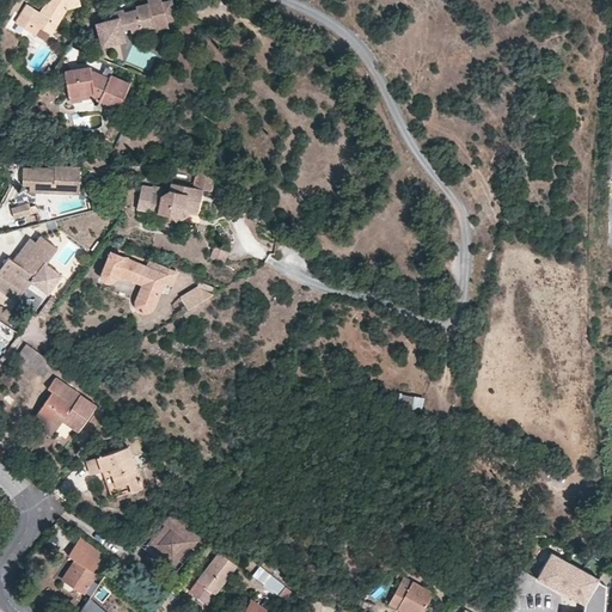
[(47,0),(40,12),(26,4),(16,23),(25,28),(29,22),(47,31),(53,22),(57,24),(67,8),(81,6),(79,0),(47,0)]
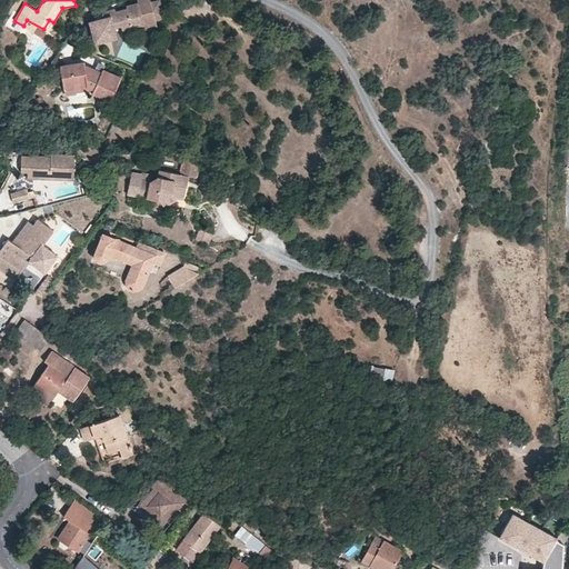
[(142,26),(141,20),(147,19),(148,16),(147,9),(143,7),(139,8),(137,2),(126,5),(126,9),(113,11),(108,12),(108,10),(100,11),(101,18),(93,19),(90,26),(92,37),(100,41),(109,38),(113,31),(112,28),(121,26),(129,23),(130,28),(142,26)]
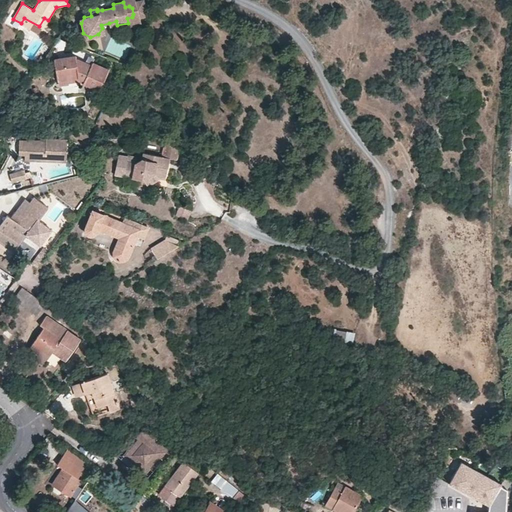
[(48,20),(44,18),(39,26),(43,29),(48,20)]
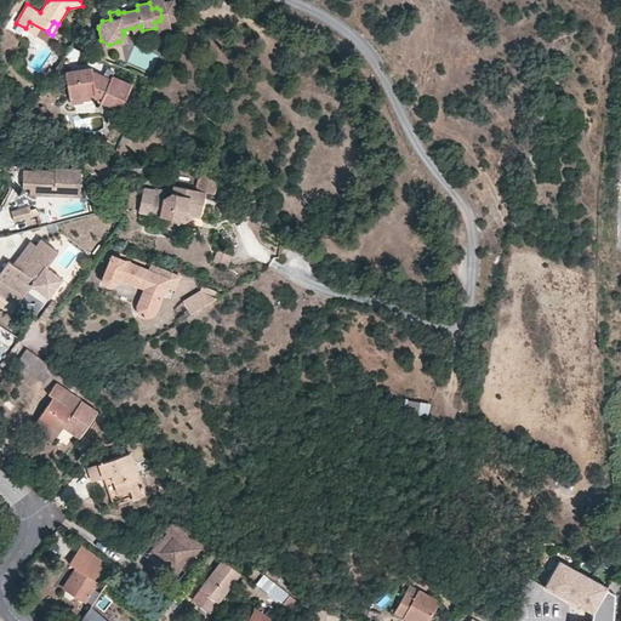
[(110,80),(102,77),(93,78),(91,69),(78,72),(78,73),(78,77),(67,79),(72,101),(95,95),(103,98),(102,102),(120,110),(130,85),(113,77),(110,80)]
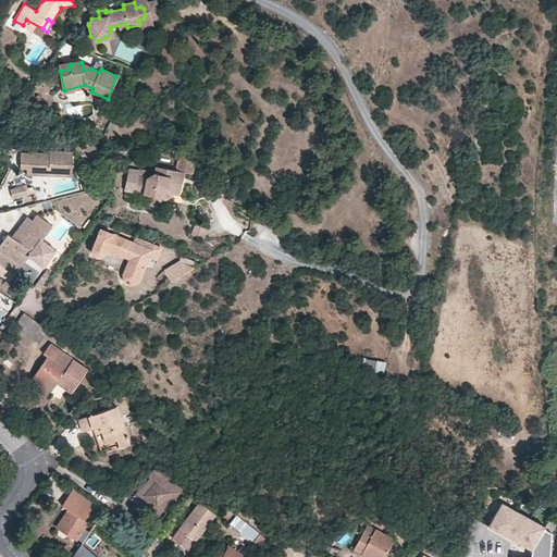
[(87,144),(86,151),(98,155),(98,147),(89,144),(87,144)]
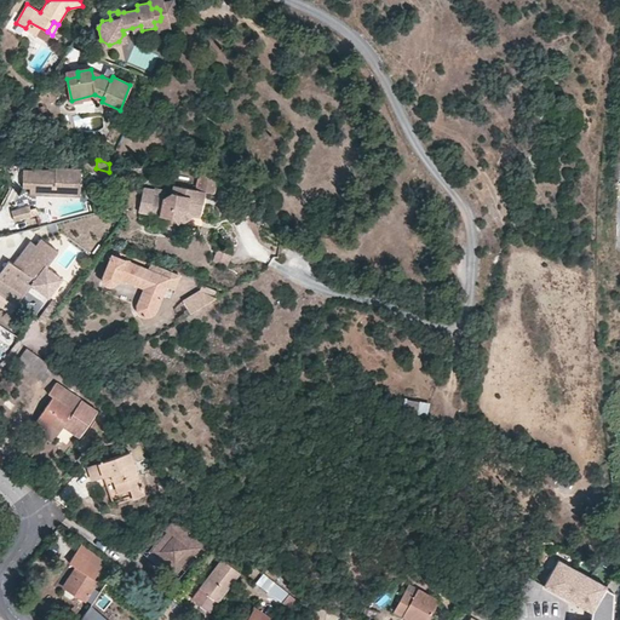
[(56,170),(56,173),(56,177),(36,177),(36,172),(22,172),(22,190),(35,191),(35,199),(57,199),(57,194),(81,195),(82,171),(56,170)]
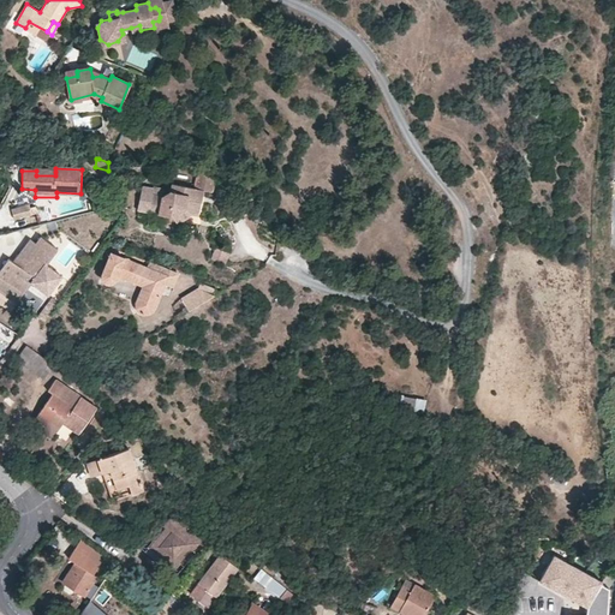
[(196,172),(192,189),(203,191),(210,192),(213,180),(196,172)]
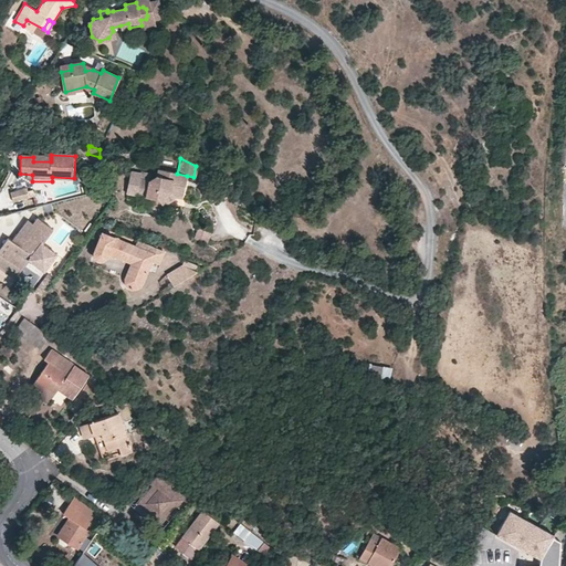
[(126,194),(137,196),(152,199),(150,210),(160,212),(163,205),(176,197),(181,199),(185,187),(174,185),(175,173),(166,170),(157,169),(157,175),(148,180),(139,178),(140,174),(129,171),(126,194)]
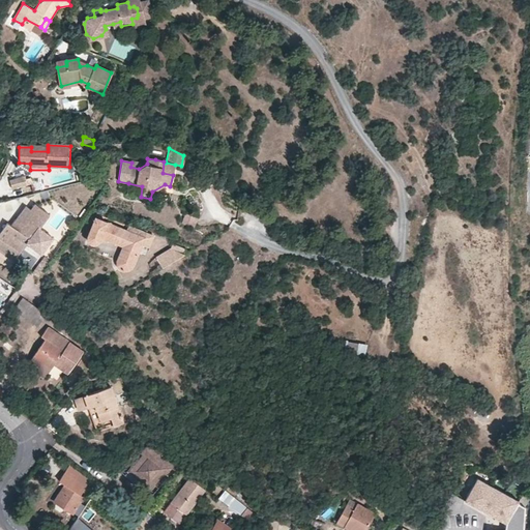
[(164,162),(163,173),(173,175),(175,165),(166,163),(164,162)]
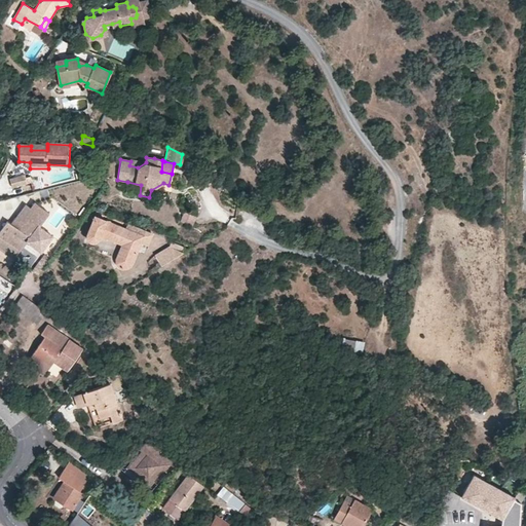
[(10,180),(11,188),(27,184),(26,176),(10,180)]
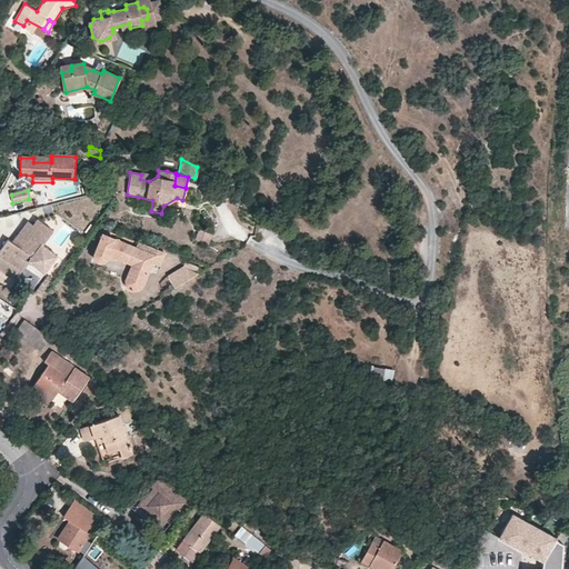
[(138,197),(137,208),(151,211),(152,200),(138,197)]
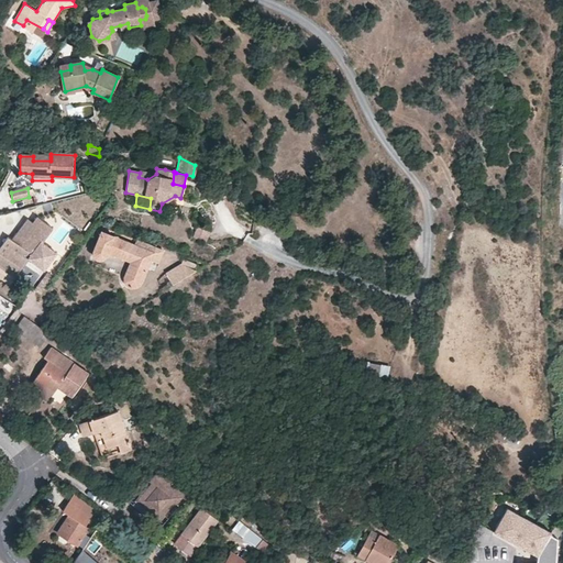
[(0,254),(21,268),(28,258),(43,271),(75,230),(61,219),(53,229),(37,218),(33,223),(28,220),(12,241),(7,238),(0,247),(0,254)]
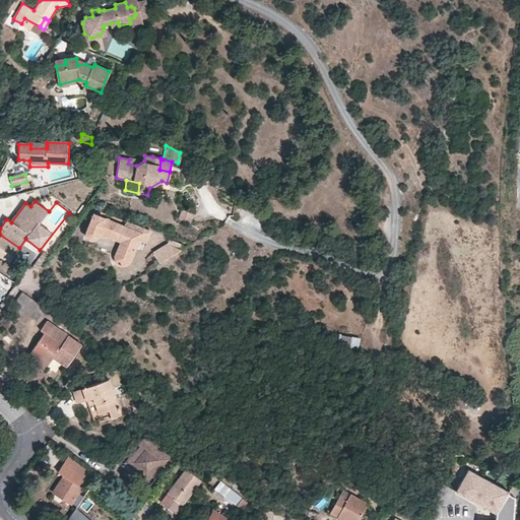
[(189,223),(190,221),(193,213),(183,209),(179,219),(189,223)]
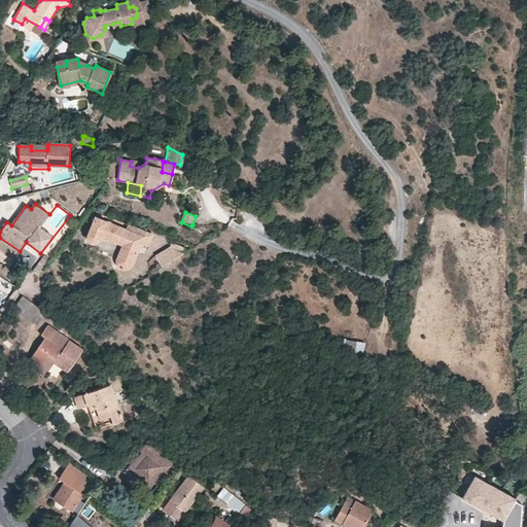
[(100,240),(100,238),(121,246),(116,258),(116,262),(117,266),(119,268),(121,270),(125,270),(128,269),(130,268),(132,266),(144,236),(95,216),(86,235),(86,238),(88,241),(90,243),(93,243),(95,243),(98,242),(100,240)]
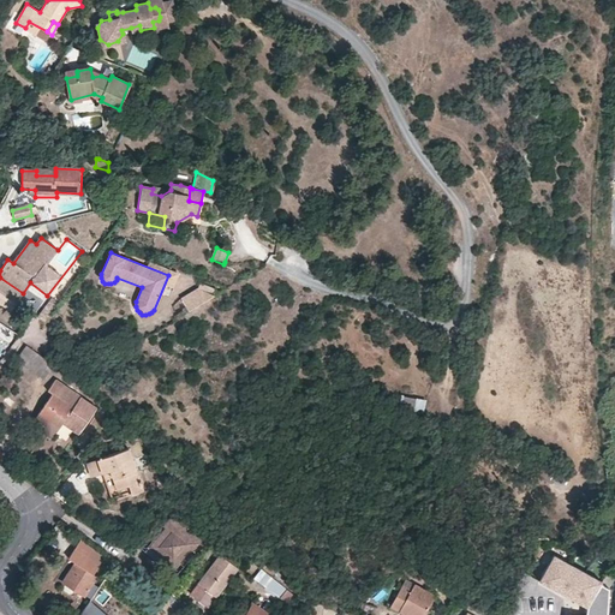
[(23,293),(0,278),(0,292),(17,304),(23,293)]
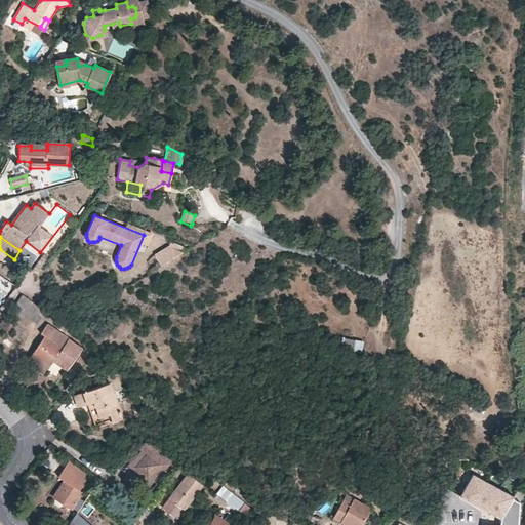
[(155,254),(162,265),(183,252),(168,246),(155,254)]
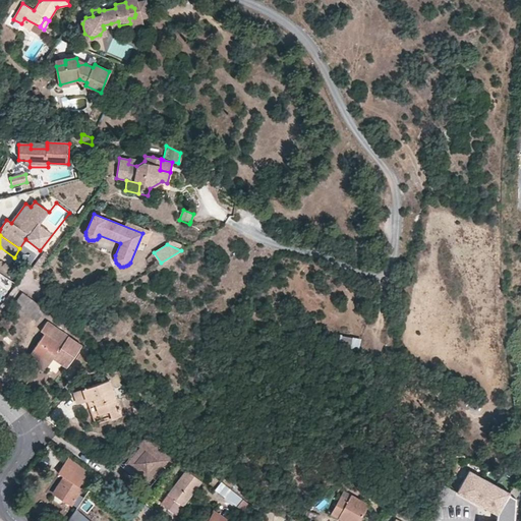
[(22,294),(14,304),(37,321),(45,309),(22,294)]
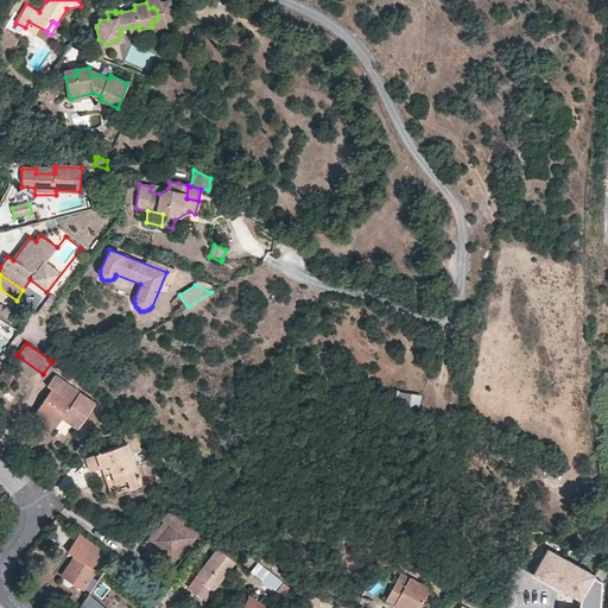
[(46,417),(57,424),(62,418),(77,429),(95,403),(89,399),(55,377),(48,386),(52,388),(36,412),(35,415),(43,422),(46,417)]
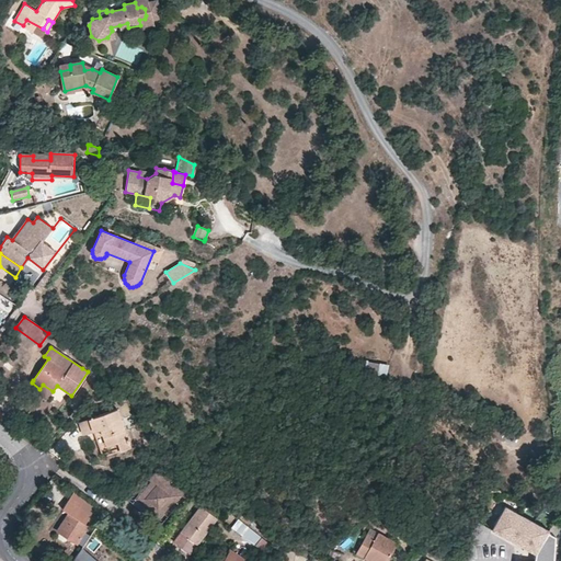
[(369,361),(367,369),(387,373),(389,364),(369,361)]
